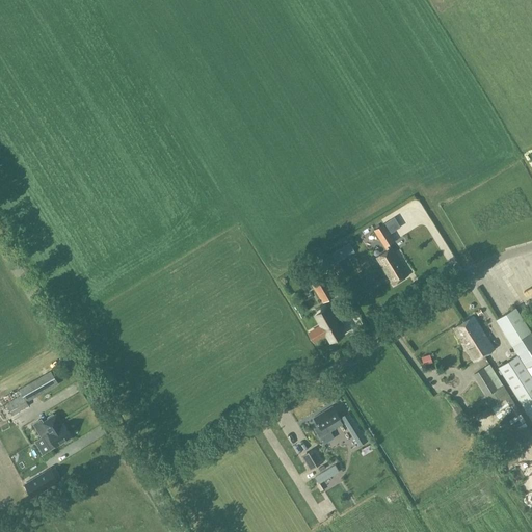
[(374,230),(388,251),(376,258),(394,285),(408,275),(392,249),(393,248),(390,244),(395,241),(384,223),(374,230)]
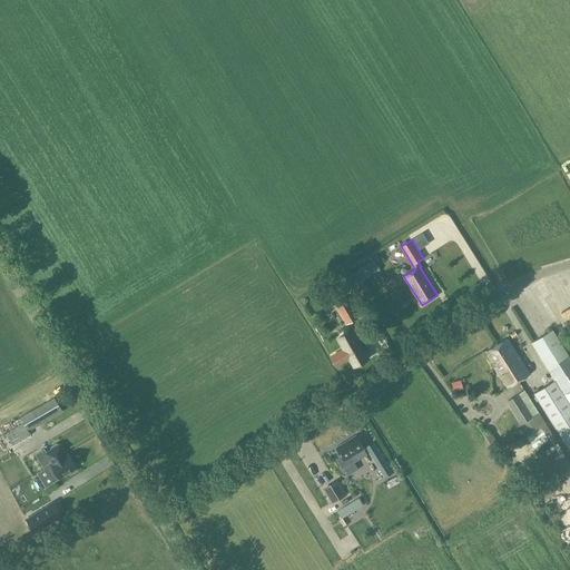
[(356,285),(381,269),(375,261),(350,275),(356,285)]
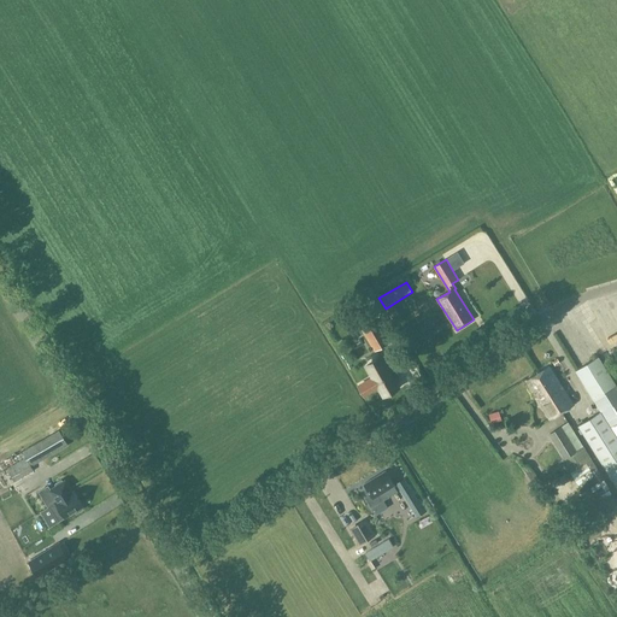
[(377,322),(363,330),(369,340),(382,333),(377,322)]
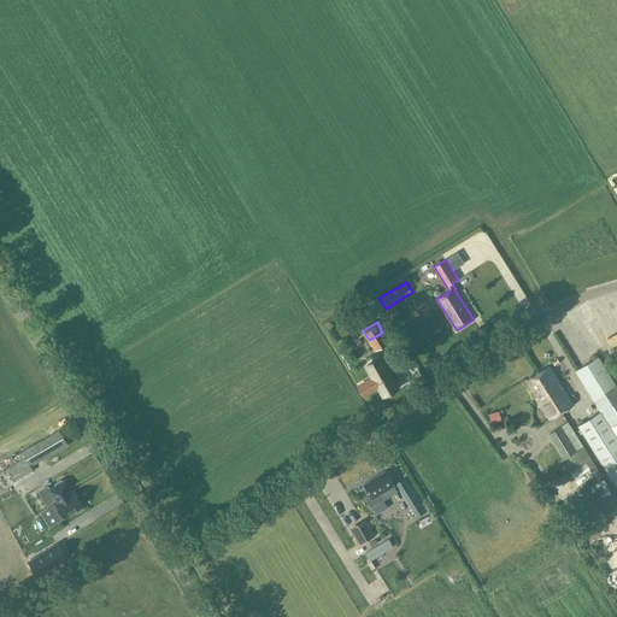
[(378,387),(383,395),(398,388),(392,377),(397,375),(388,358),(382,362),(381,358),(366,366),(374,377),(365,382),(371,392),(378,387)]
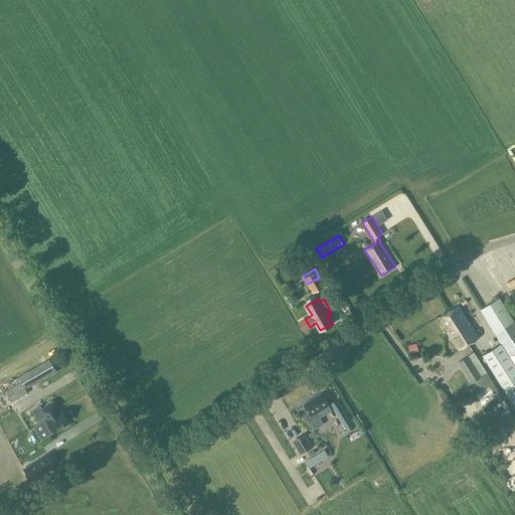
[(484,355),(495,374),(514,405),(514,323),(500,299),(481,310),(502,344),(484,355)]
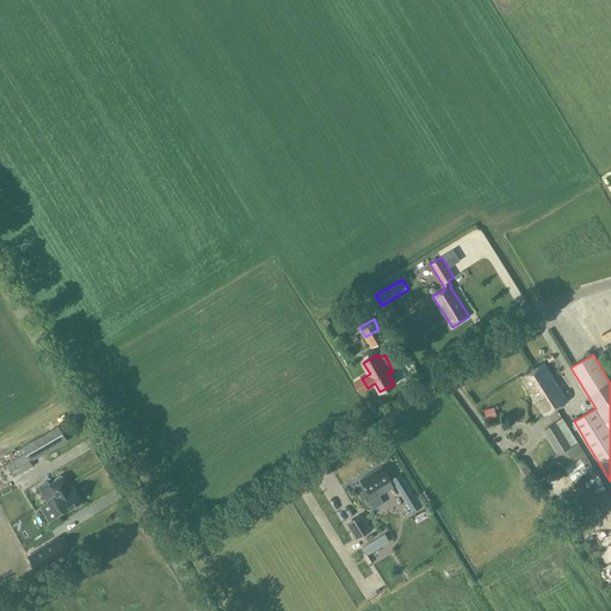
[(531,394),(537,402),(545,417),(568,402),(544,364),(522,378),(531,394)]
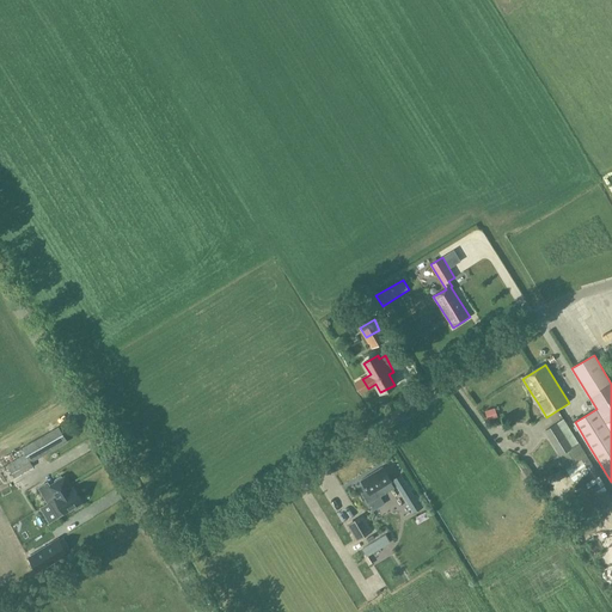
[(564,420),(545,432),(561,457),(580,445),(580,444),(564,420)]
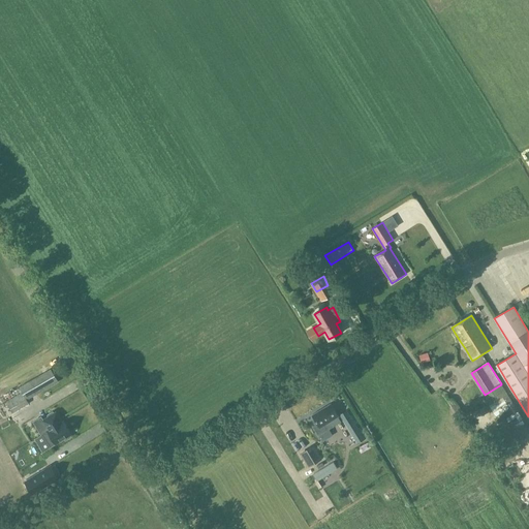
[(467,368),(458,372),(469,399),(480,395),(477,384),(474,385),(467,368)]
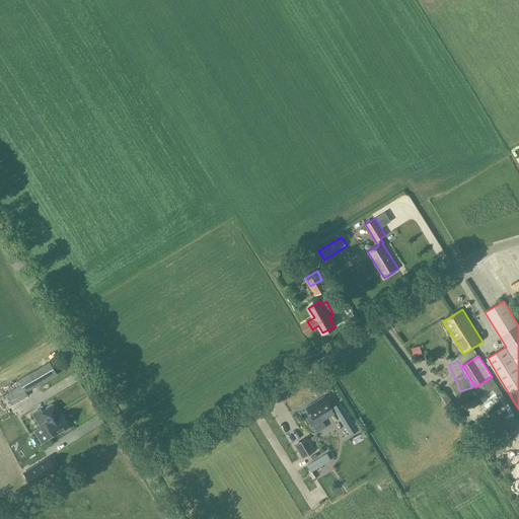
[(42,384),(58,375),(50,362),(19,380),(21,385),(26,393),(31,390),(42,384)]
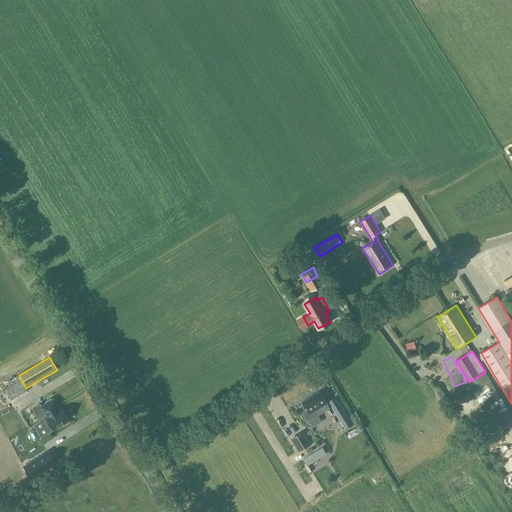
[(5,389),(12,400),(28,391),(26,388),(21,380),(5,389)]
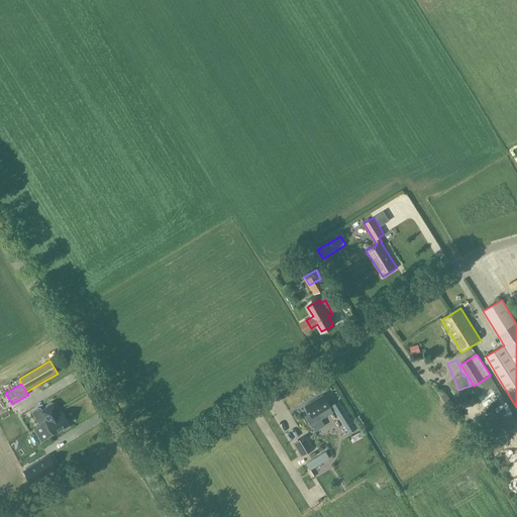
[(333,412),(330,407),(323,395),(305,406),(310,414),(305,417),(311,426),(333,412)]
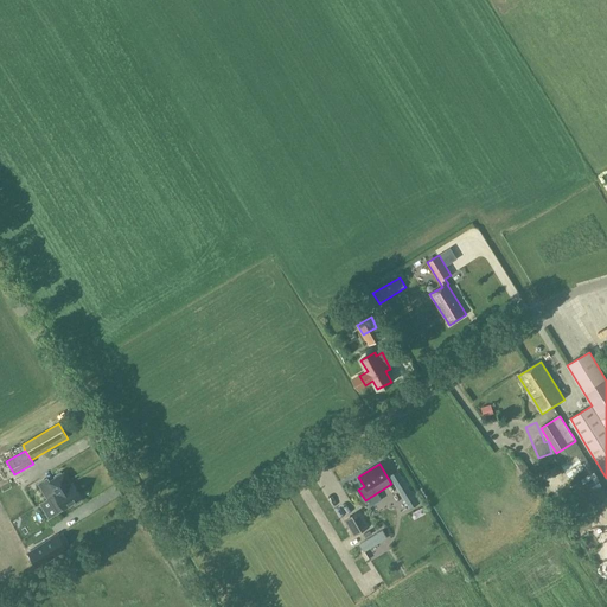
[(397,471),(390,475),(410,509),(420,503),(413,491),(410,491),(397,471)]
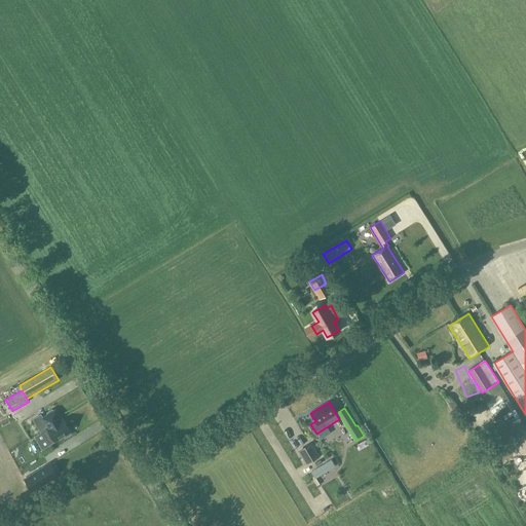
[(54,419),(59,416),(55,411),(53,412),(52,410),(47,413),(48,415),(43,418),(41,414),(33,419),(41,433),(43,431),(57,423),(54,419)]
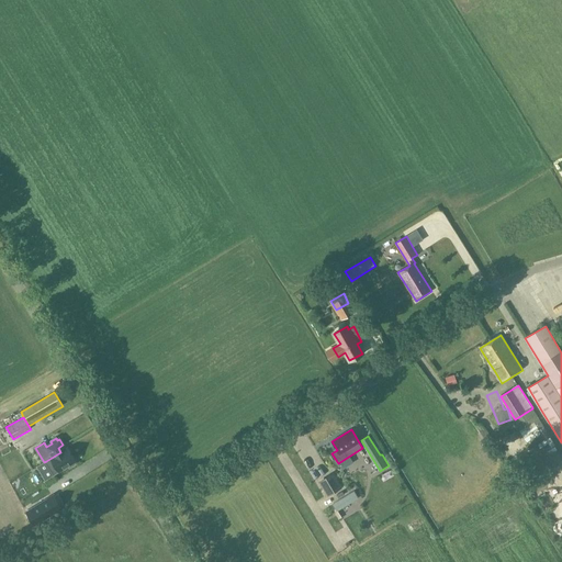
[(65,449),(63,445),(58,448),(60,452),(46,461),(54,474),(68,465),(69,468),(76,464),(74,462),(76,461),(67,448),(65,449)]
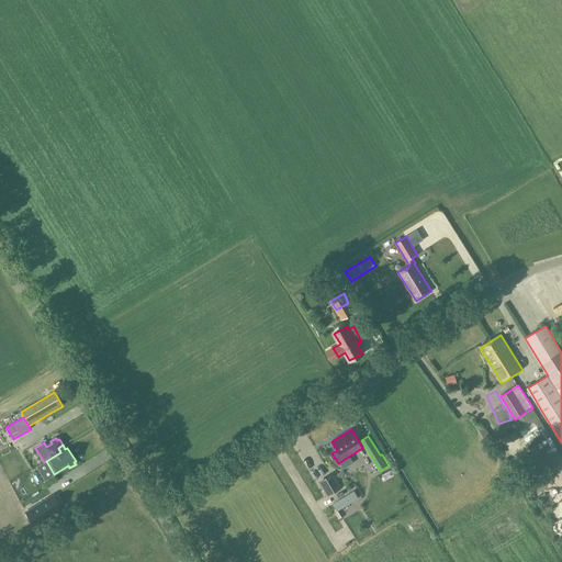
[(341,489),(334,473),(318,481),(327,496),(341,489)]
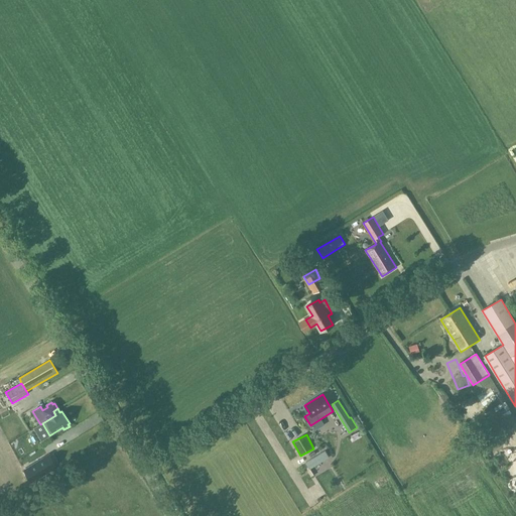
[(515,439),(505,441),(505,448),(515,447),(515,439)]
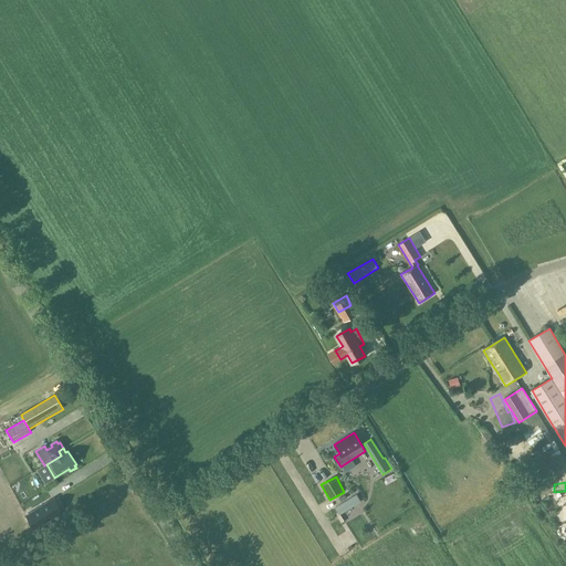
[(350,499),(335,507),(341,516),(342,516),(343,519),(349,515),(347,512),(356,507),(350,499)]
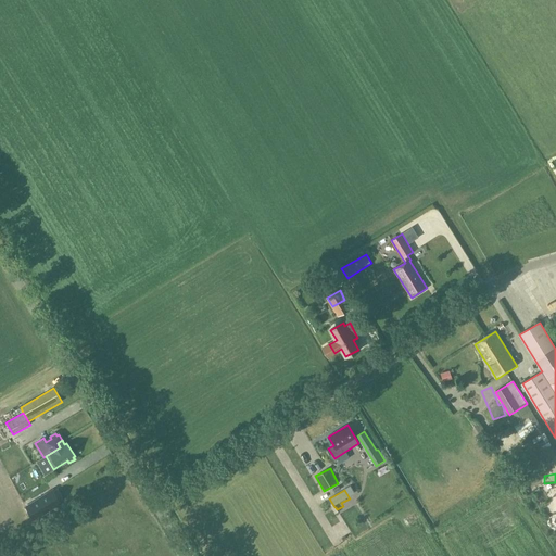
[(27,507),(35,519),(51,508),(45,496),(27,507)]
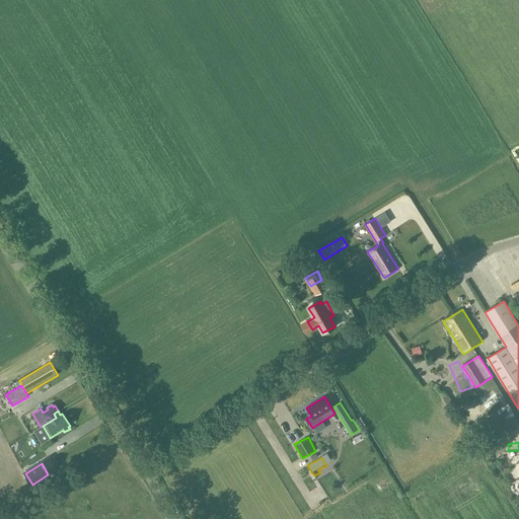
[(510,469),(502,476),(506,482),(514,475),(510,469)]
